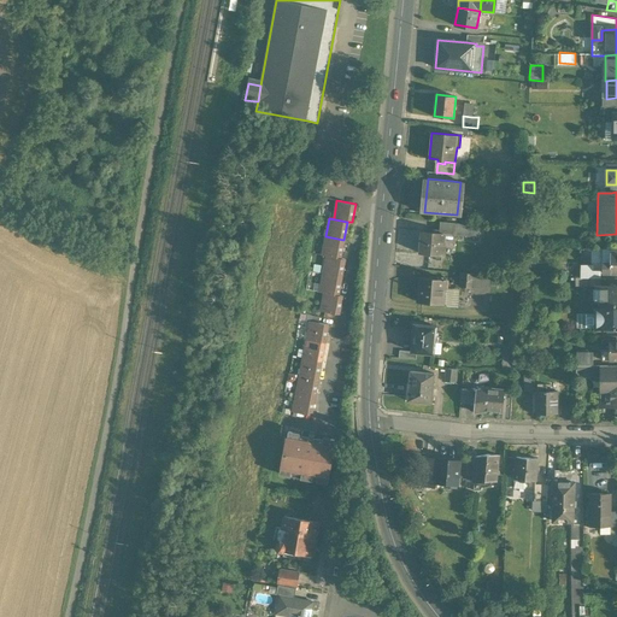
[(436,221),(436,231),(442,231),(453,233),(454,222),(436,221)]
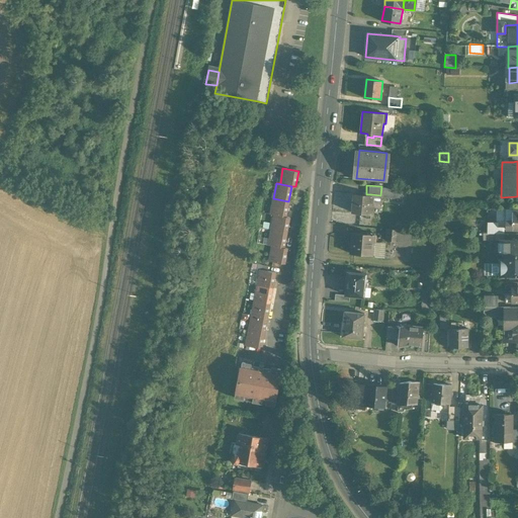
[(402,189),(381,186),(380,195),(402,197),(402,189)]
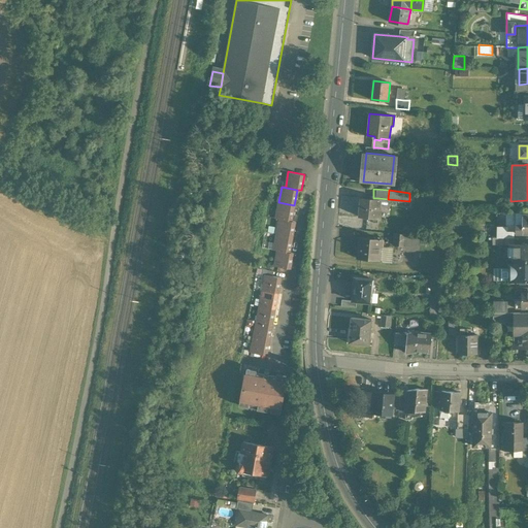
[(373,198),(361,197),(359,216),(380,218),(380,217),(374,217),(375,209),(377,209),(378,198),(373,198)]
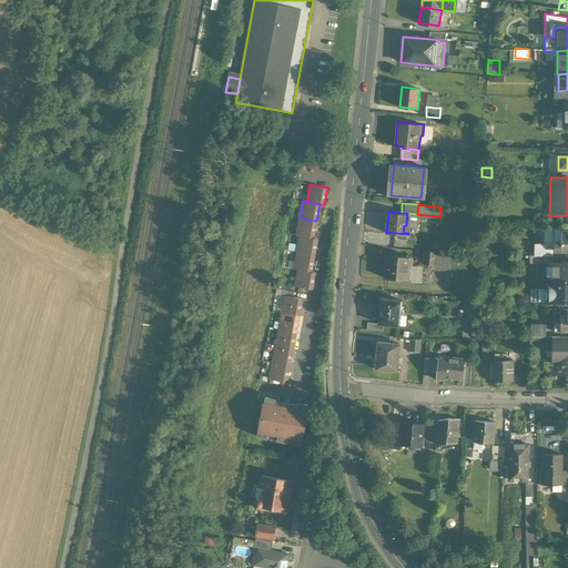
[(316,221),(300,217),(298,227),(302,227),(301,234),(314,236),(316,221)]
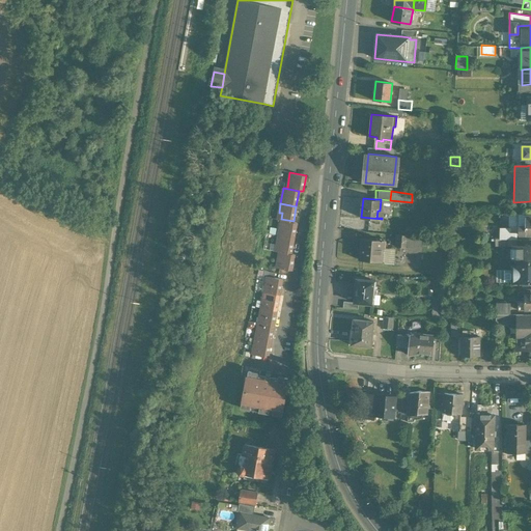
[(294,221),(281,219),(278,234),(294,238),(297,222),(294,221)]
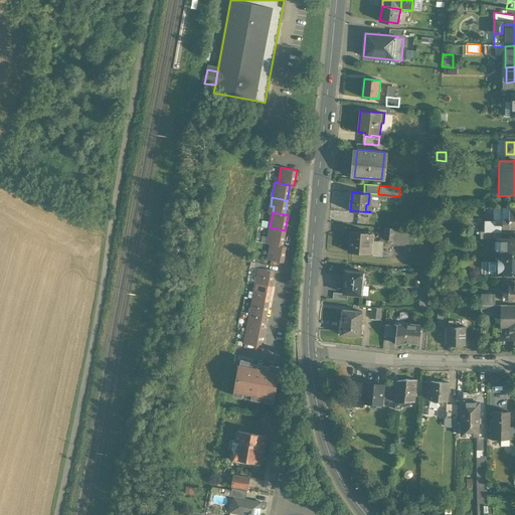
[(514,213),(510,213),(509,220),(504,220),(503,226),(509,227),(509,228),(514,228),(514,213)]
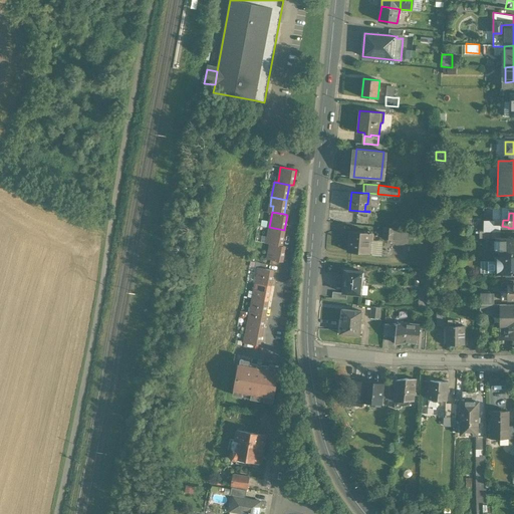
[(494,221),(485,221),(484,232),(500,232),(500,226),(494,226),(494,221)]
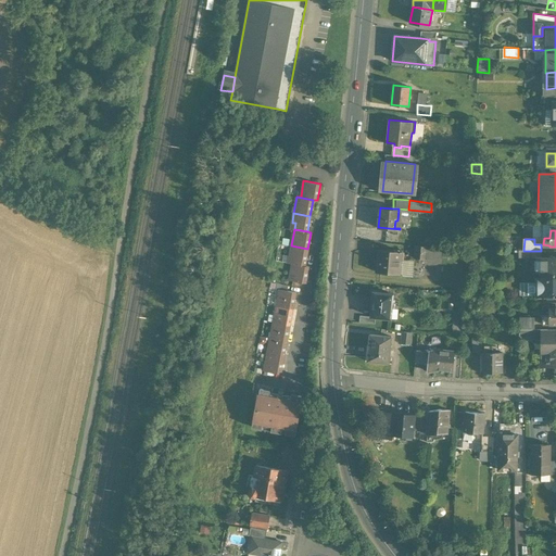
[(427,245),(415,244),(414,256),(426,257),(427,245)]
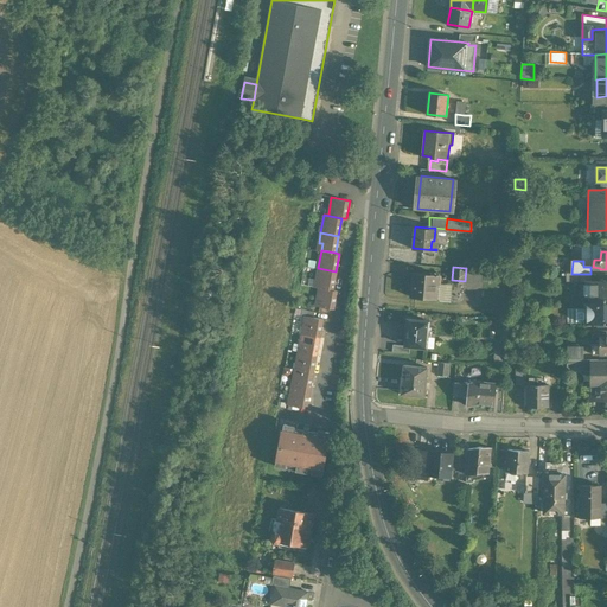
[(336,272),(318,268),(317,279),(320,280),(319,287),(333,289),(336,272)]
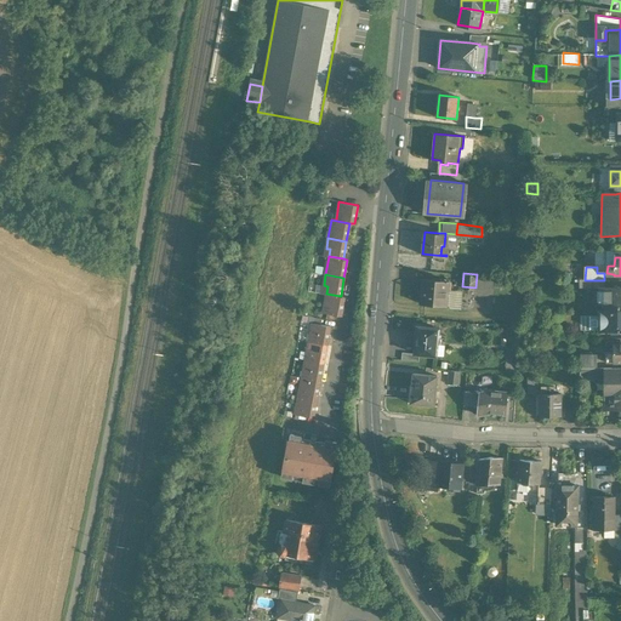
[(494,275),(477,274),(476,288),(493,289),(493,285),(494,275)]
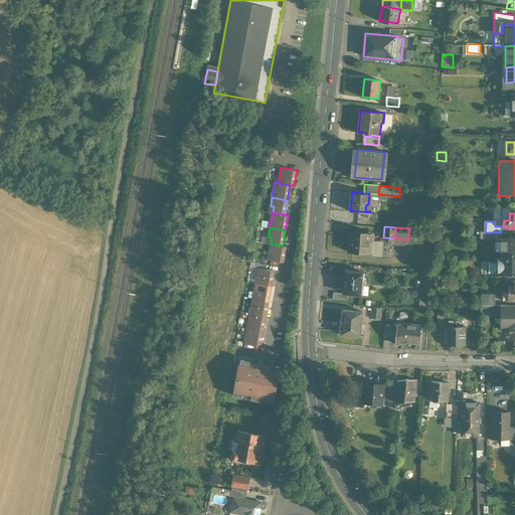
[(409,228),(408,236),(417,236),(418,228),(409,228)]
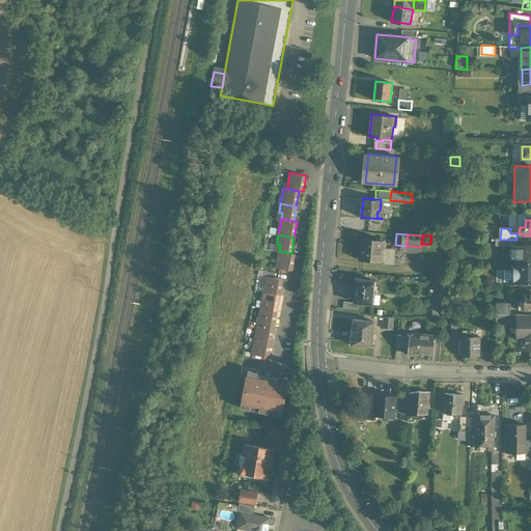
[(384,239),(361,236),(359,258),(382,259),(383,245),(384,239)]
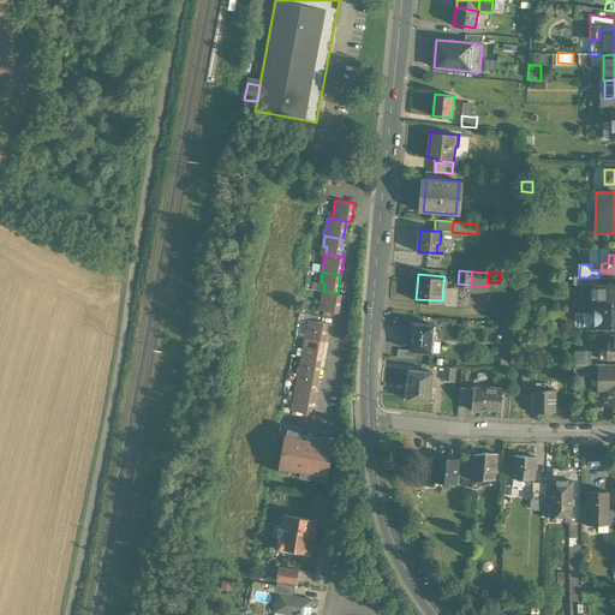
[(457,285),(443,284),(442,300),(455,303),(457,285)]
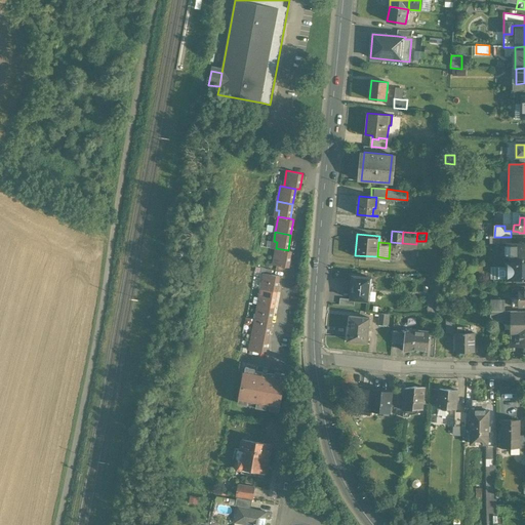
[(524,243),(510,243),(510,261),(524,261),(524,243)]
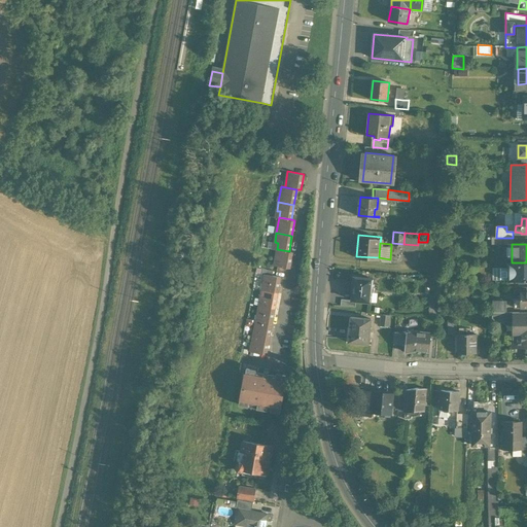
[(289,251),(277,249),(275,258),(279,259),(278,266),(289,268),(292,252),(289,251)]
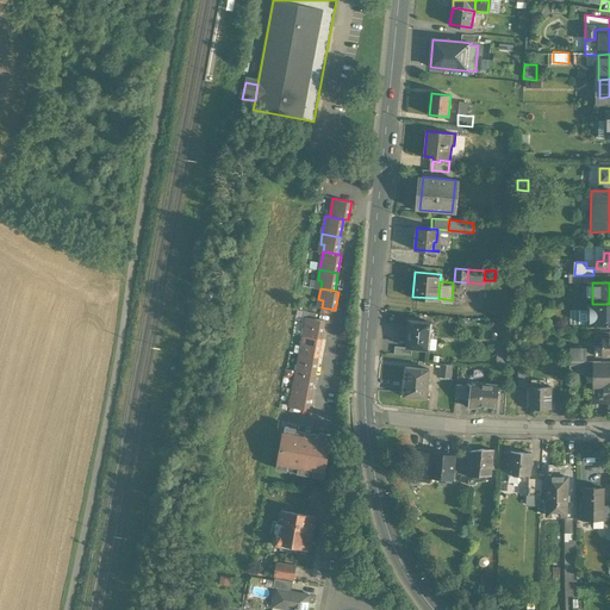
[(609,304),(592,304),(586,304),(586,311),(579,311),(579,313),(579,321),(579,324),(586,324),(586,325),(609,325),(609,304)]
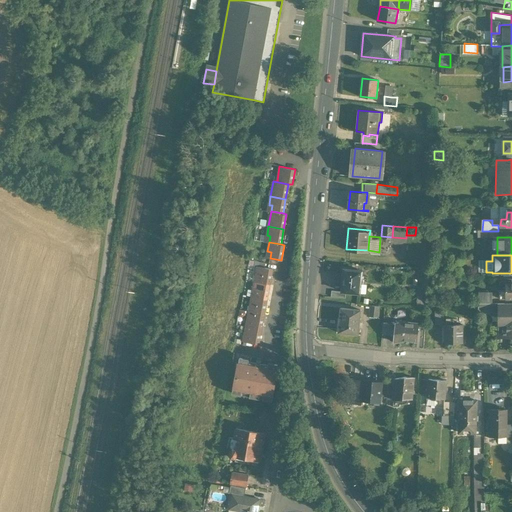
[(273,268),(257,266),(254,281),(270,284),(273,268)]
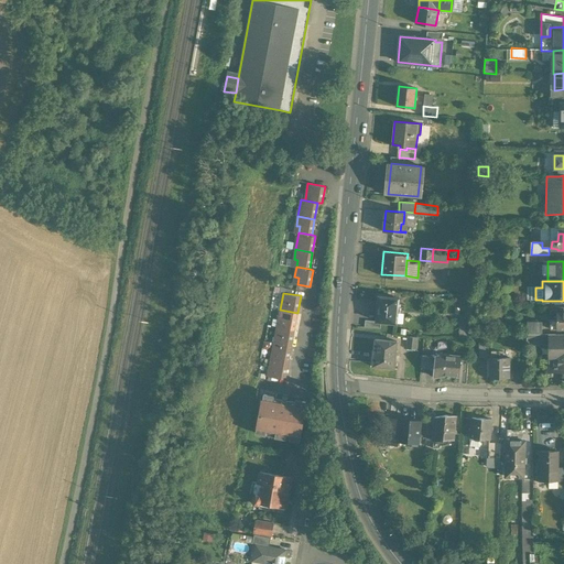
[(399,296),(379,294),(376,320),(381,321),(397,322),(399,296)]
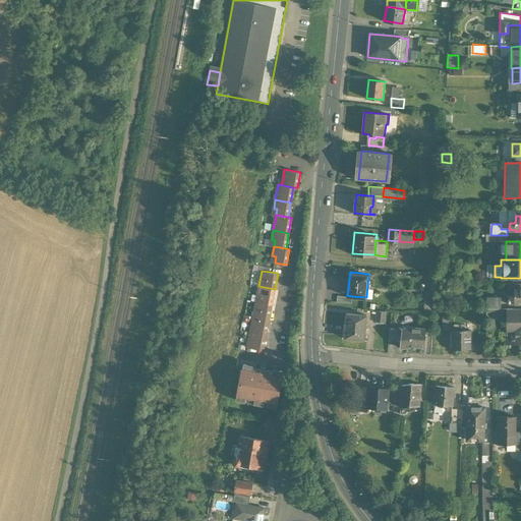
[(275,289),(258,286),(256,301),(272,304),(275,289)]
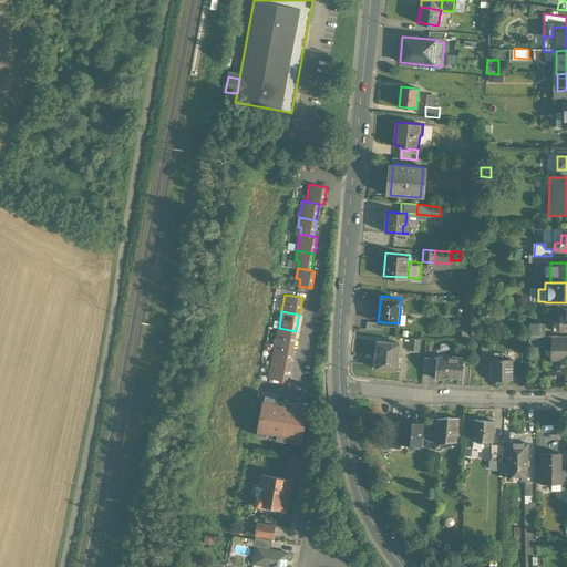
[(566,313),(560,315),(559,321),(554,321),(554,330),(566,330),(566,313)]
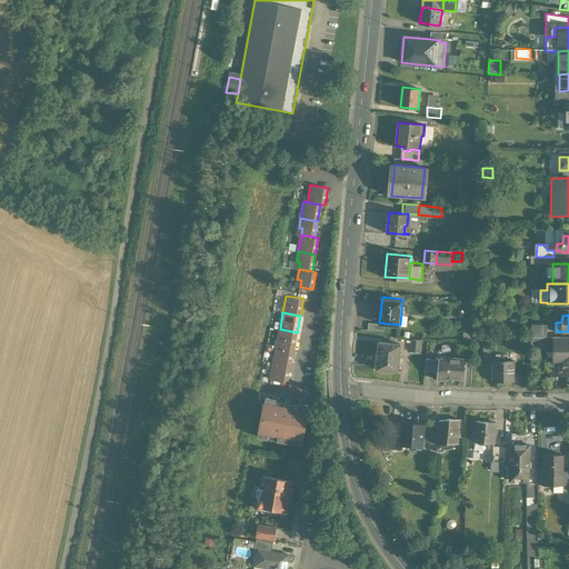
[(547,326),(531,325),(531,337),(539,337),(547,337),(547,326)]
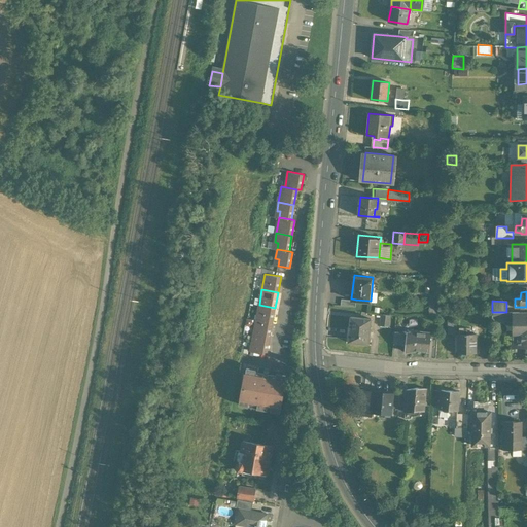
[(275,308),(259,305),(256,320),(272,322),(275,308)]
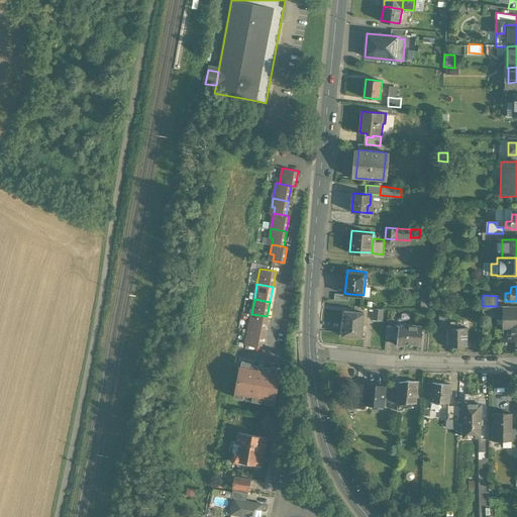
[(516,306),(510,306),(502,306),(502,317),(502,328),(507,328),(507,335),(502,335),(501,341),(516,340),(516,306)]
